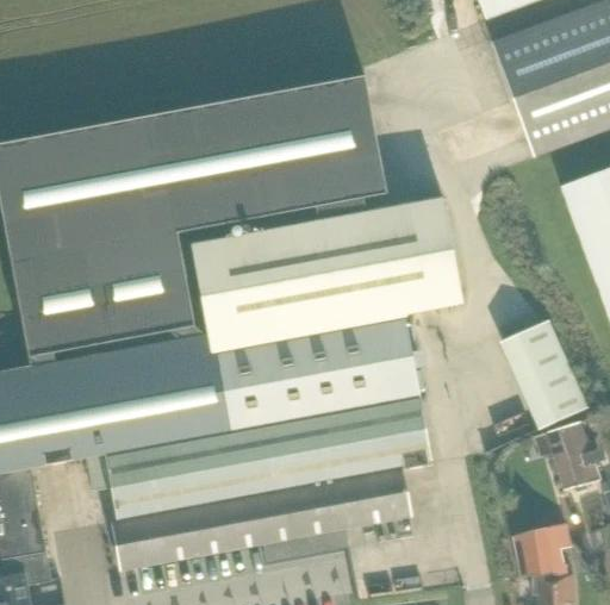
[(477,0),(484,18),(530,0),(477,0)]
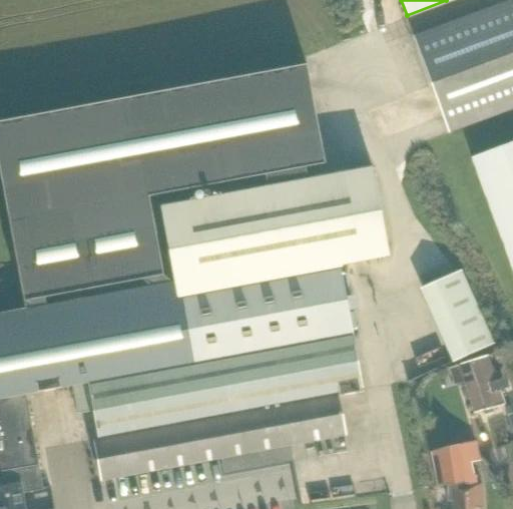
[(512,105),(512,0),(502,0),(413,34),(448,130),(512,105)]
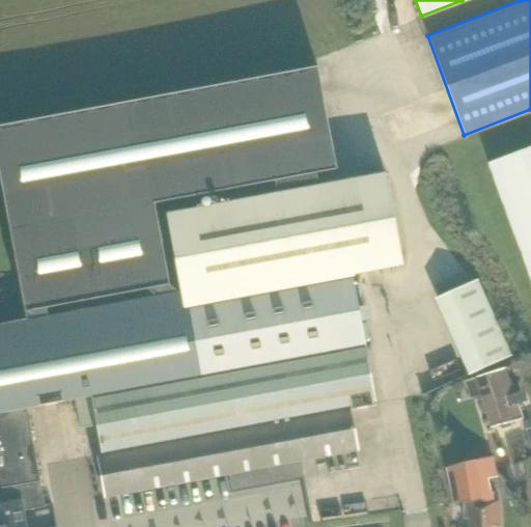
[(152,201),(335,167),(316,64),(0,123),(0,183),(24,310),(168,283),(152,201)]
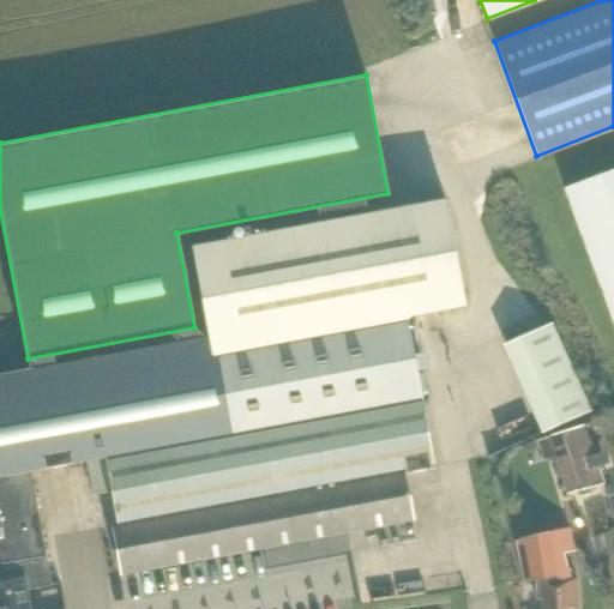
[(613,321),(613,166),(564,185),(613,321)]
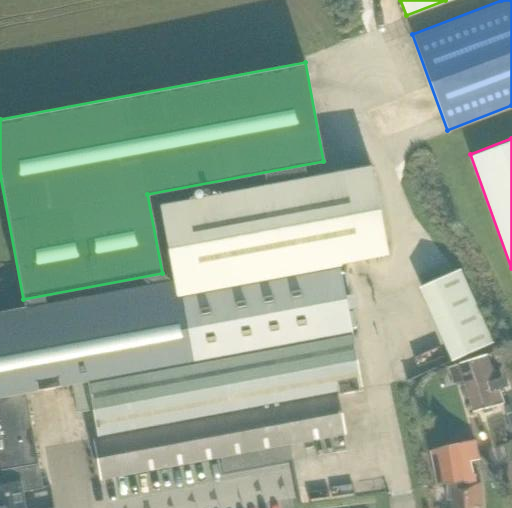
[(24,507),(21,489),(35,486),(33,478),(40,477),(37,459),(24,389),(70,380),(75,407),(91,404),(96,434),(92,435),(100,474),(219,452),(222,468),(292,455),(289,439),(343,429),(336,390),(361,385),(338,263),(387,254),(370,165),(159,204),(173,279),(0,311),(0,507),(24,507)]
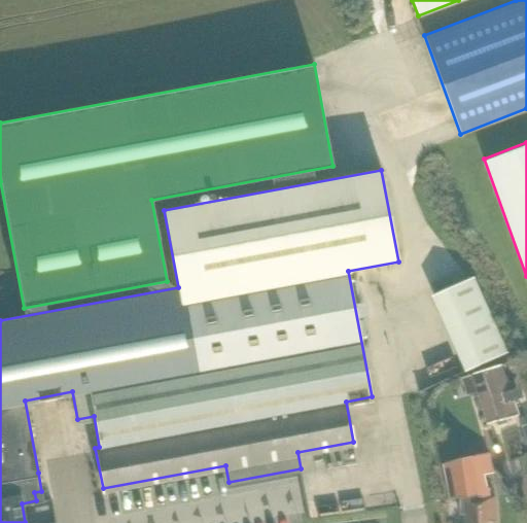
[(464,370),(508,350),(473,274),(429,293),(464,370)]
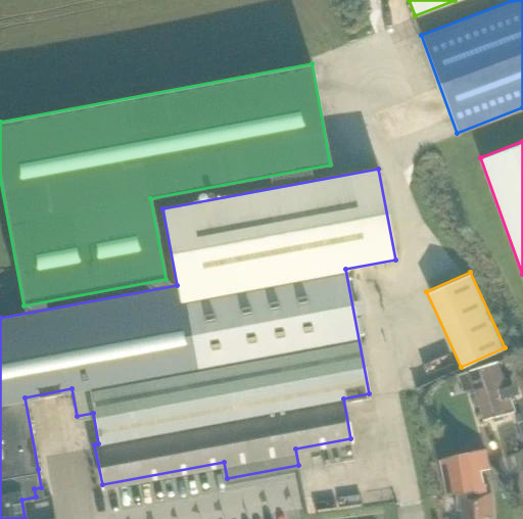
[(496,360),(467,369),(468,373),(459,376),(463,390),(473,387),(482,419),(514,409),(510,395),(515,393),(512,383),(506,385),(496,360)]
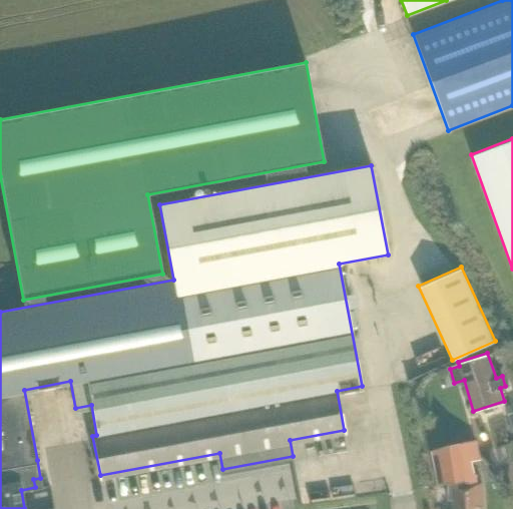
[(475,481),(474,474),(472,473),(469,460),(479,458),(474,439),(457,442),(431,449),(438,483),(447,482),(447,498),(451,498),(451,508),(477,508),(477,505),(481,505),(480,481),(475,481)]
